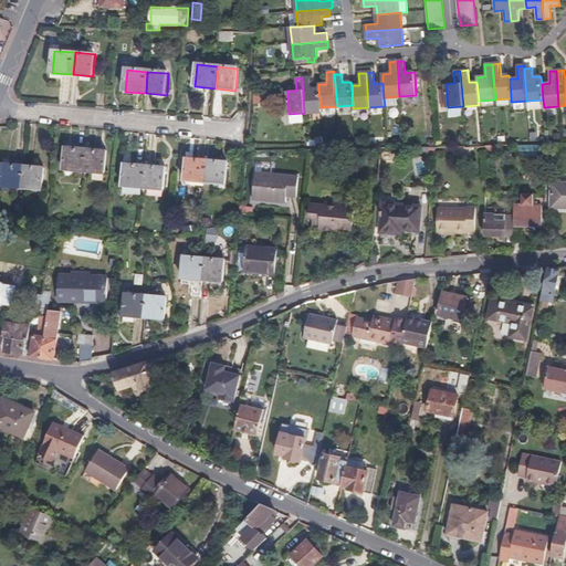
[(321,112),(321,107),(318,88),(311,88),(310,77),(302,77),(304,113),(321,112)]
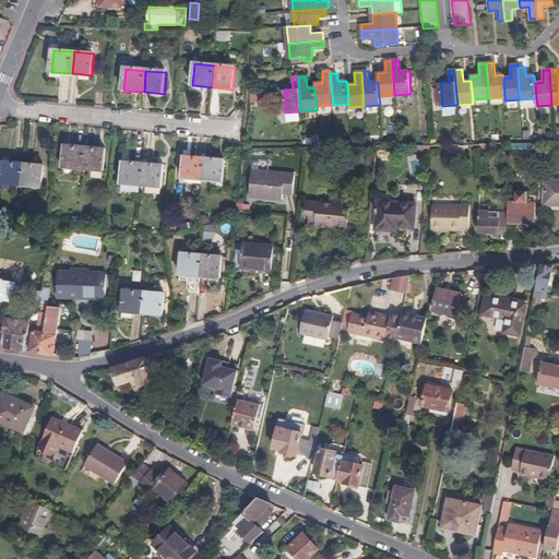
[(250,93),(250,102),(262,100),(261,92),(250,93)]
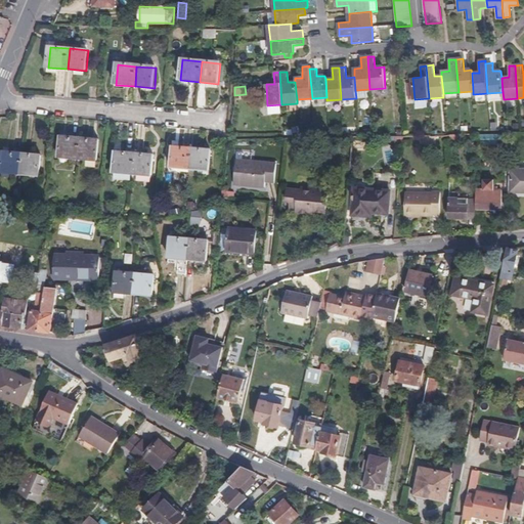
[(492,135),(474,135),(474,144),(493,144),(492,135)]
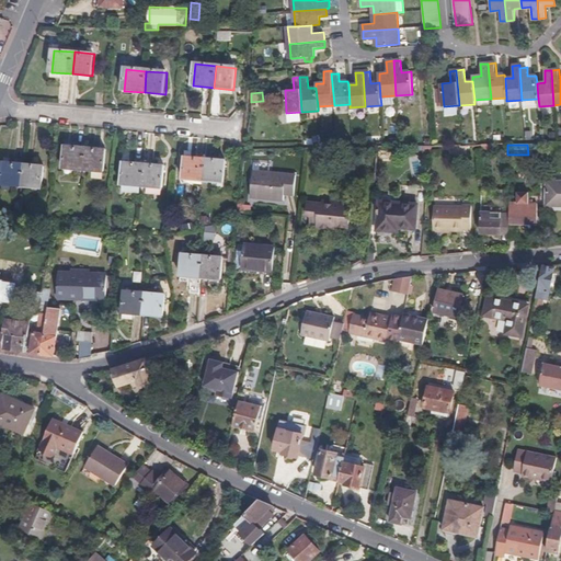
[(528,155),(538,153),(538,145),(527,145),(528,155)]
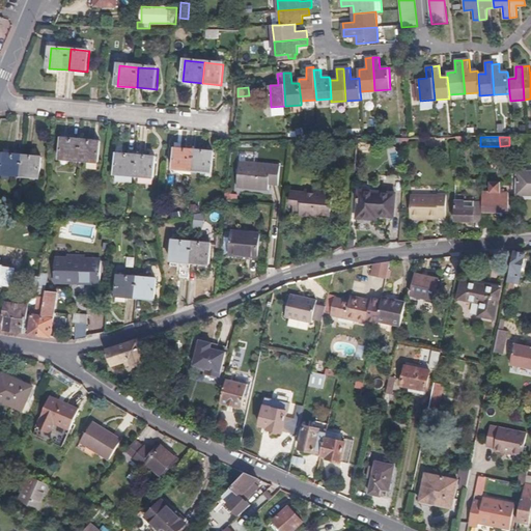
[(81,161),(83,140),(63,139),(62,160),(81,161)]
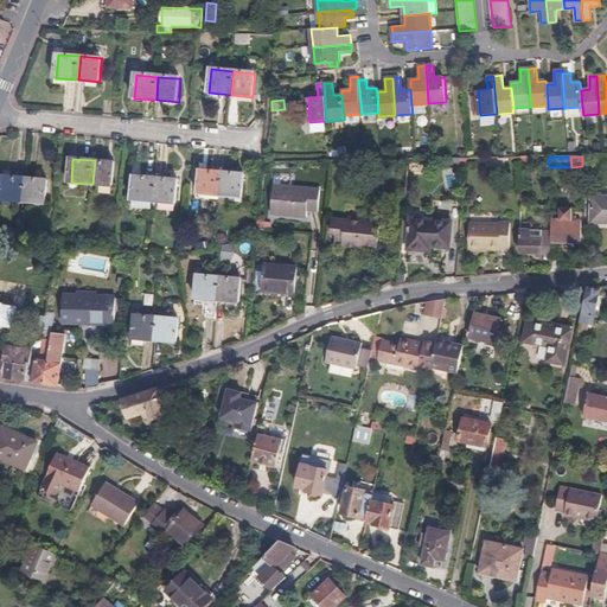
[(117,163),(95,160),(93,184),(115,186),(117,163)]
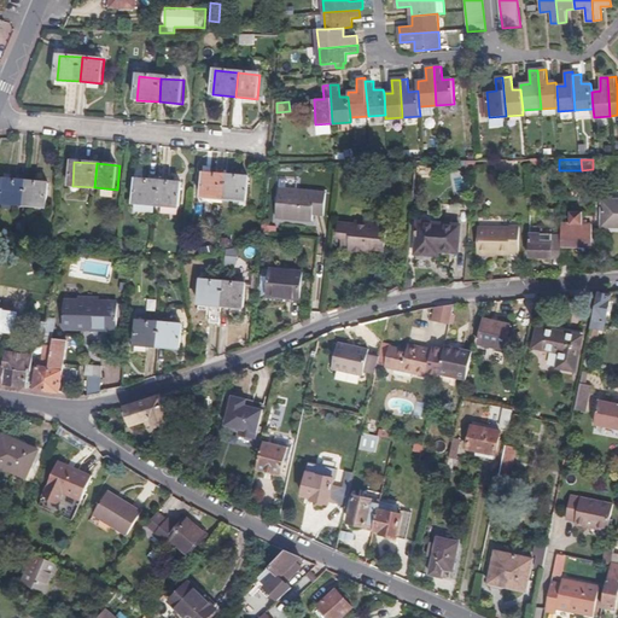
[(226,200),(227,176),(204,174),(203,198),(226,200)]
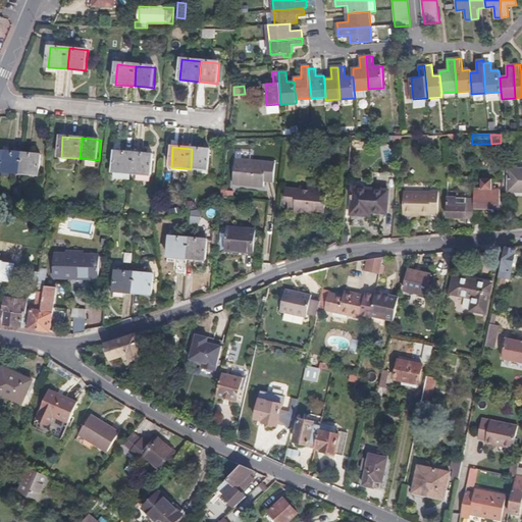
[(211,151),(192,149),(191,169),(209,171),(211,151)]
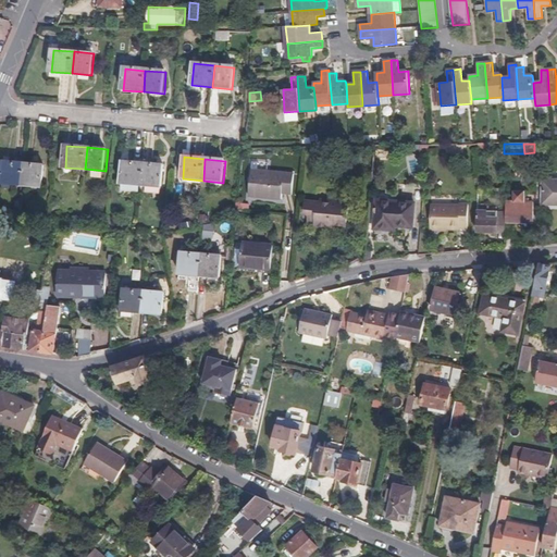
[(143,185),(144,163),(124,161),(122,184),(143,185)]
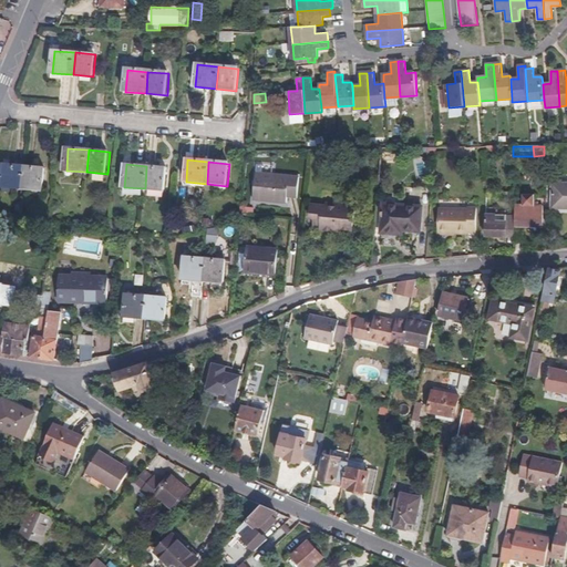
[(24,188),(26,166),(4,165),(2,187),(24,188)]
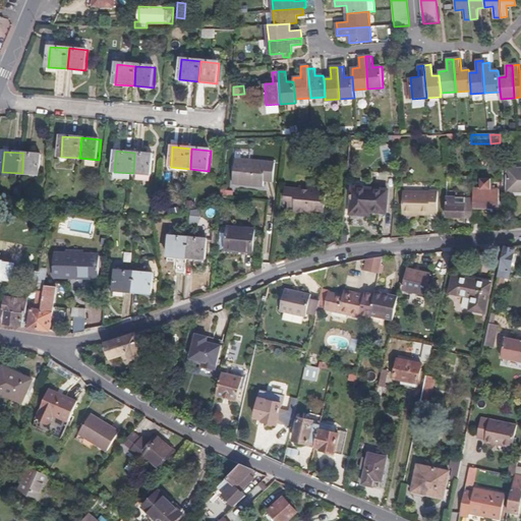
[(43,155),(23,153),(22,173),(41,175),(43,155)]
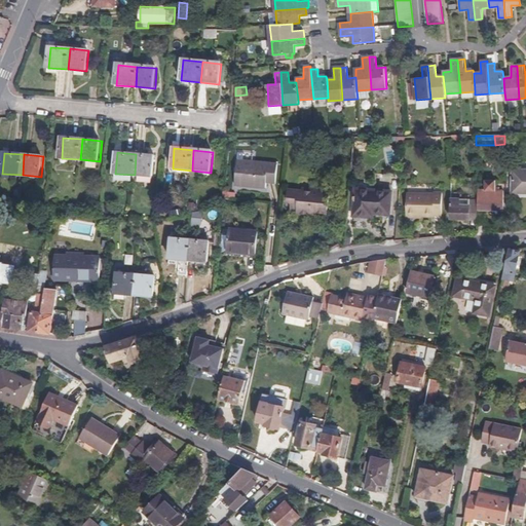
[(156,155),(136,154),(135,175),(154,177),(156,155)]
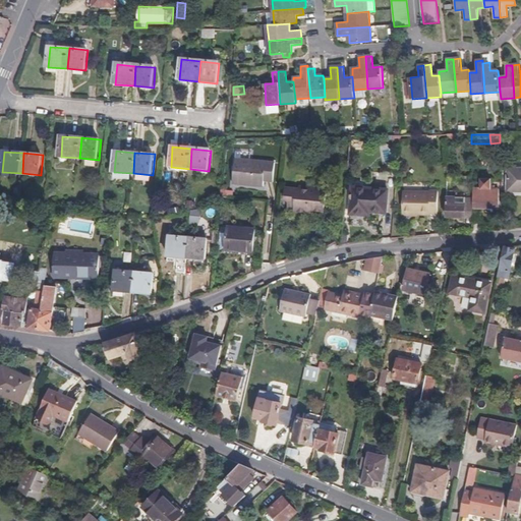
[(274,183),(275,167),(235,163),(233,185),(263,188),(263,183),(274,183)]
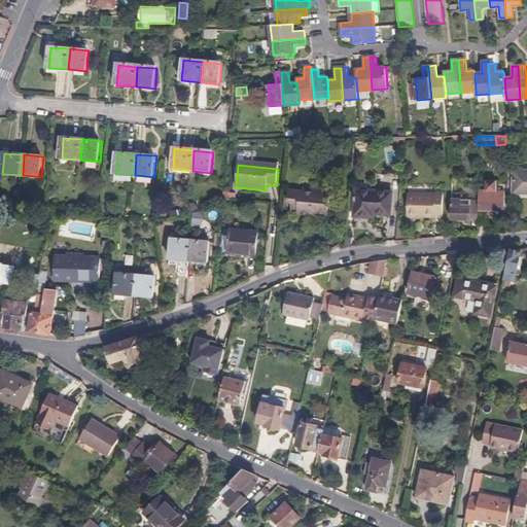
[(526,172),(513,172),(512,194),(526,194),(526,172)]
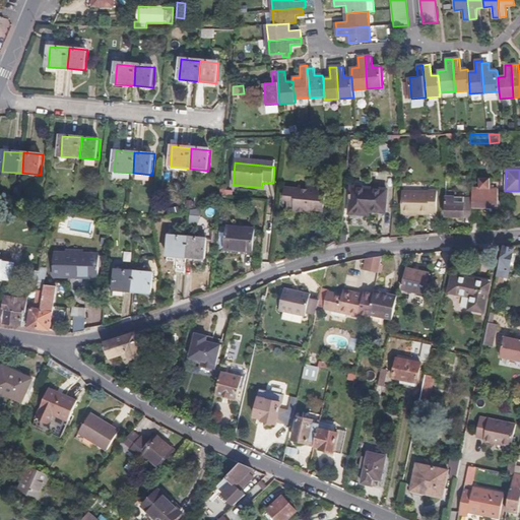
[(478,190),(489,190),(489,178),(478,178),(478,190)]
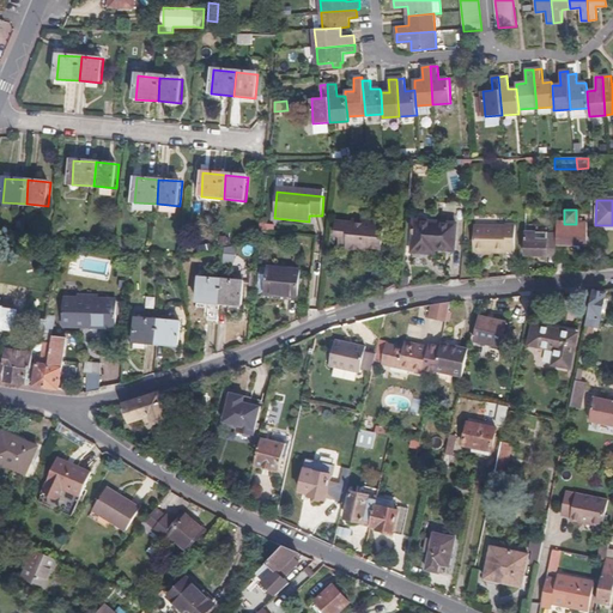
[(364,225),(352,224),(335,223),(334,237),(339,237),(338,247),(346,247),(346,252),(364,254),(364,250),(380,252),(383,224),(365,222),(364,225)]
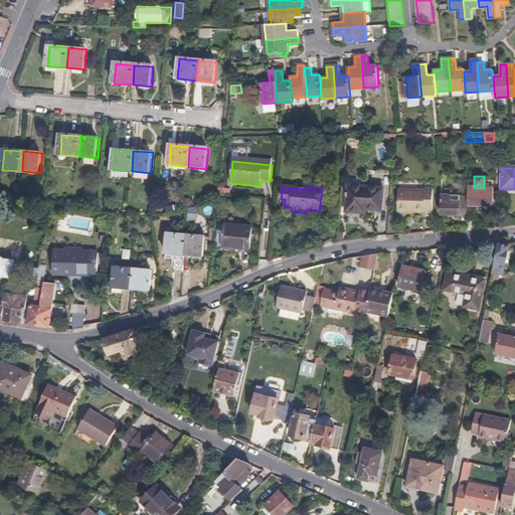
[(382,188),(347,186),(345,211),(356,212),(356,208),(380,210),(382,188)]
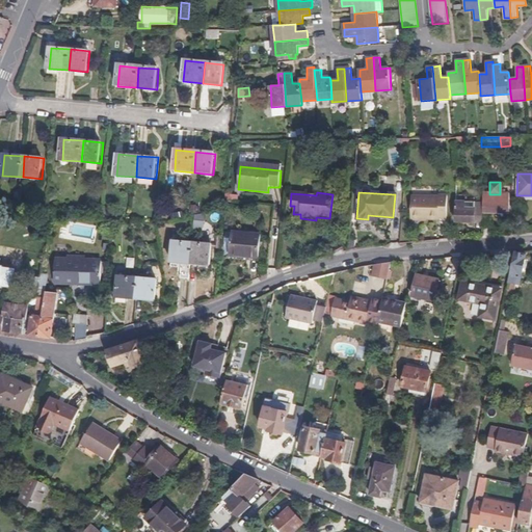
[(482,221),(482,225),(490,225),(490,212),(497,212),(497,216),(503,216),(502,212),(508,212),(508,194),(500,194),(489,194),(482,194),(482,202),(482,209),(482,221)]
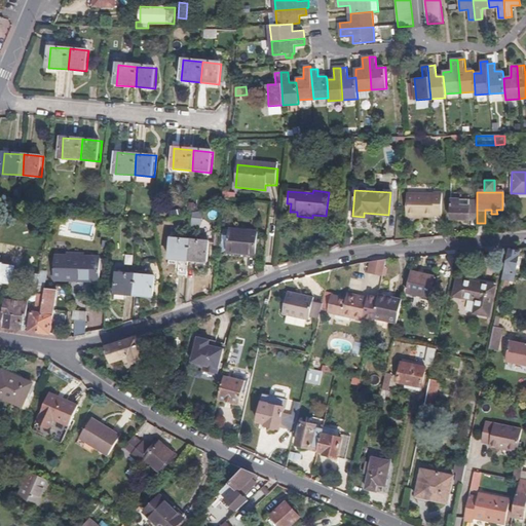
[(421,222),(421,223),(434,224),(434,221),(442,221),(442,199),(434,199),(434,200),(407,200),(406,222),(421,222)]
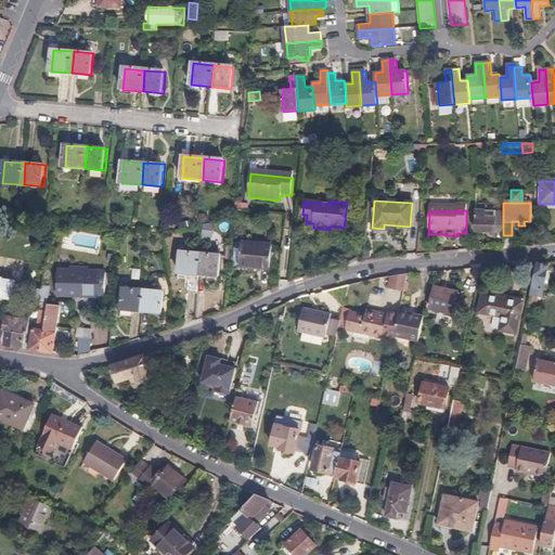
[(475,210),(475,231),(503,231),(503,218),(494,218),(494,210),(475,210)]
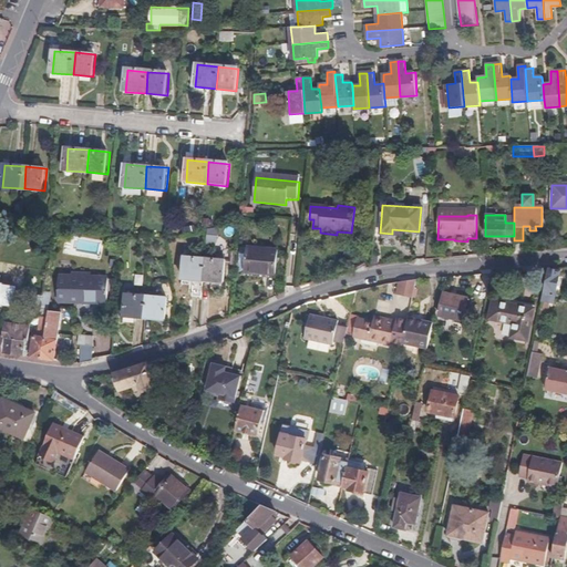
[(182,229),(183,237),(193,235),(191,227),(182,229)]
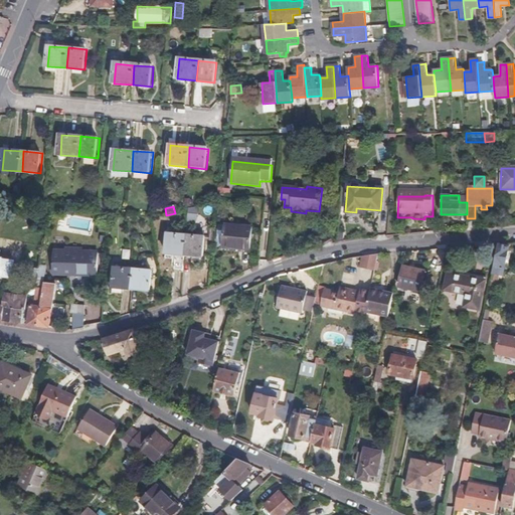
[(225,224),(222,246),(250,249),(253,227),(225,224)]
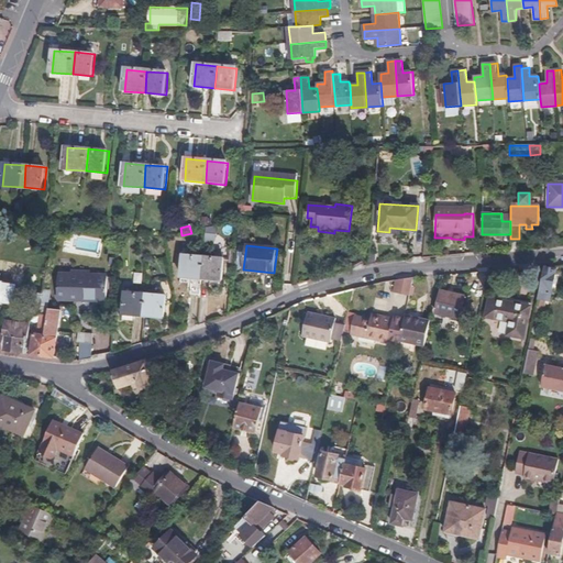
[(201,279),(203,257),(183,255),(181,277),(190,278),(189,297),(200,297),(201,279)]
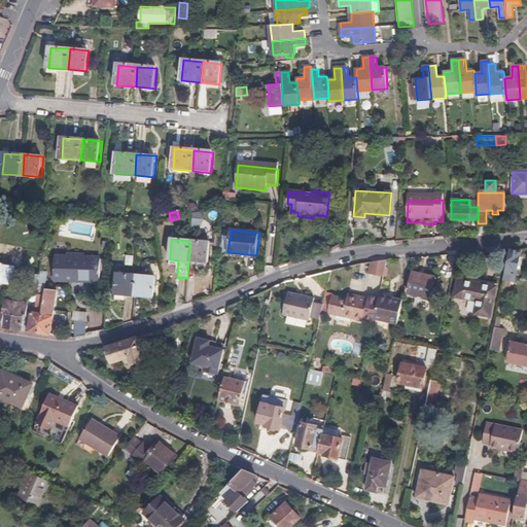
[(209,242),(190,241),(188,261),(207,262),(209,242)]
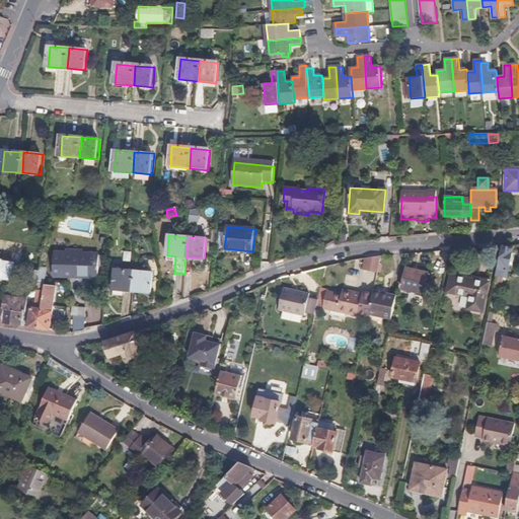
[(511,249),(502,248),(497,276),(501,277),(503,271),(507,272),(511,249)]
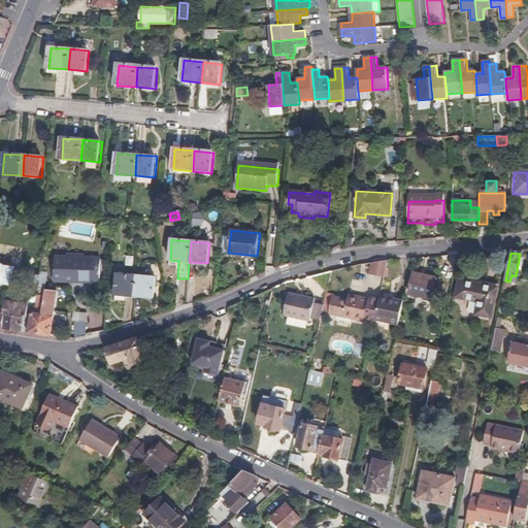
[(102,279),(103,261),(75,259),(75,278),(102,279)]
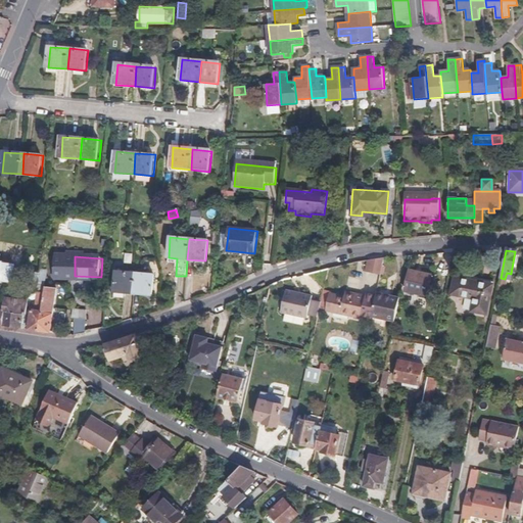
[(0,260),(0,259),(0,282),(1,283),(1,281),(12,283),(13,281),(15,265),(4,263),(4,260),(0,260)]
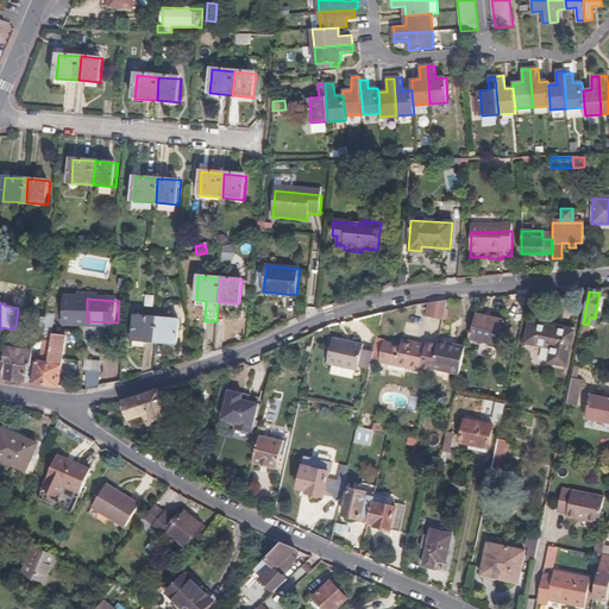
[(443,322),(446,302),(434,303),(431,319),(443,322)]
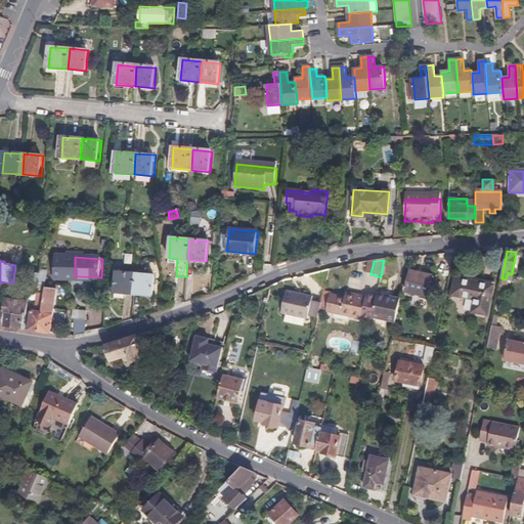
[(44,268),(45,264),(42,263),(40,269),(39,269),(37,277),(36,277),(34,286),(39,286),(40,284),(44,268)]
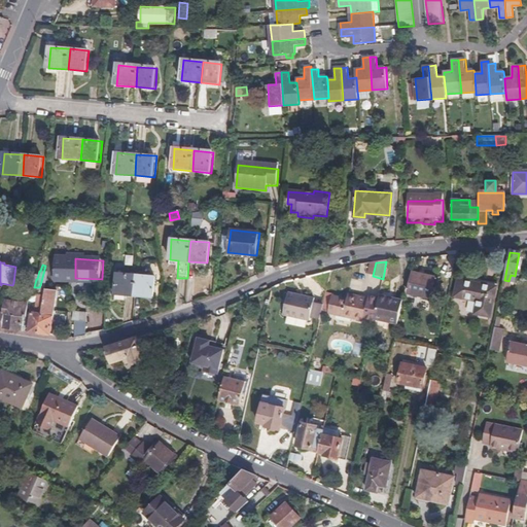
[(50,272),(44,270),(40,285),(46,287),(50,272)]
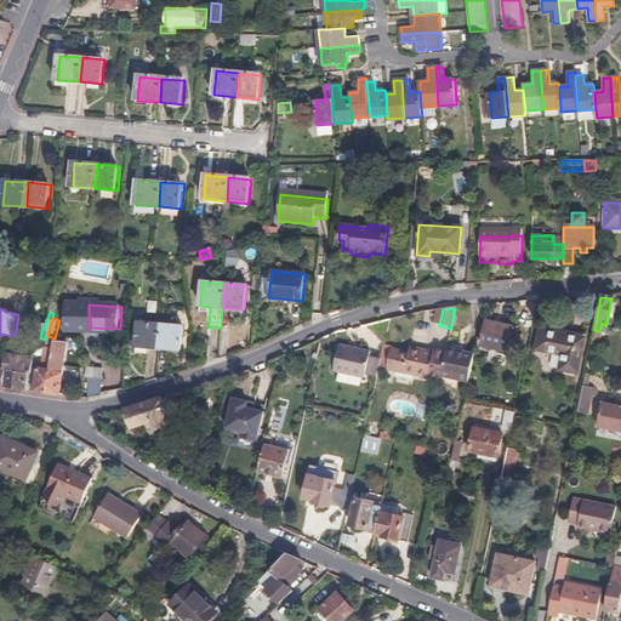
[(157,349),(159,325),(136,323),(134,347),(157,349)]
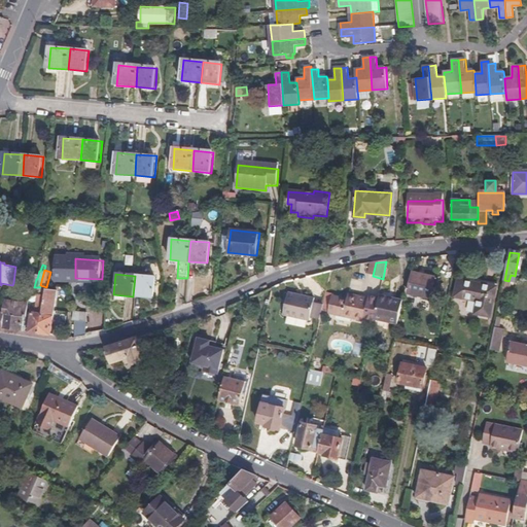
[(428,303),(433,279),(412,275),(407,296),(428,303)]
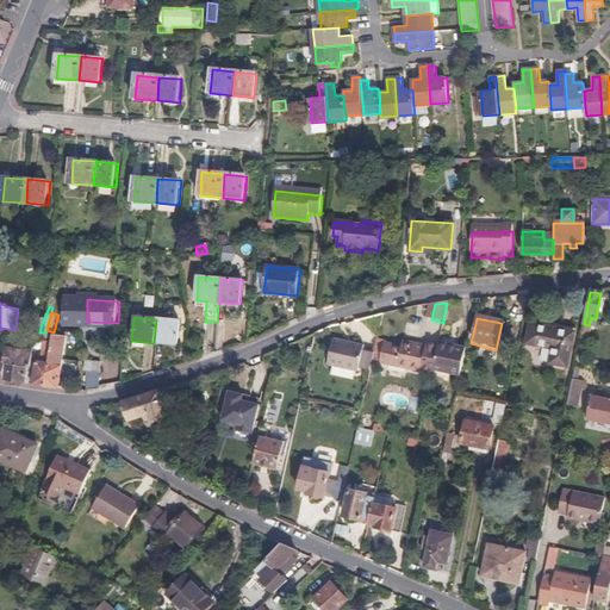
[(178,321),(156,319),(154,343),(176,344),(178,321)]
